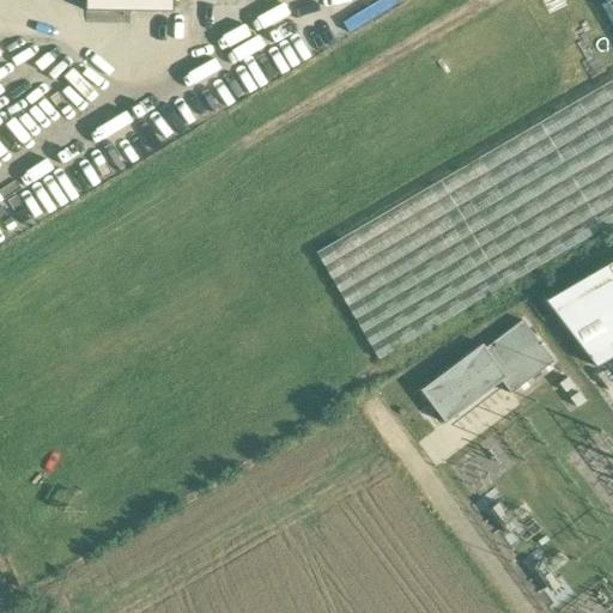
[(175,0),(85,0),(85,11),(176,13),(175,0)]
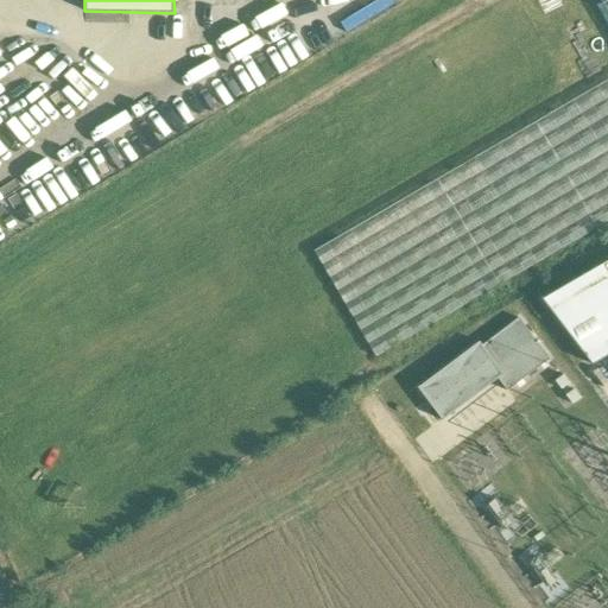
[(607,14),(607,80),(314,252),(375,358),(607,221),(607,0),(602,4),(607,14)]
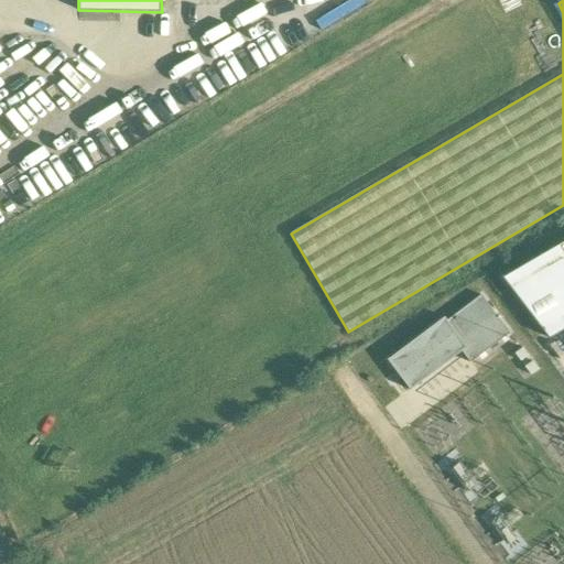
[(563,259),(556,246),(503,278),(550,338),(563,329),(563,259)]
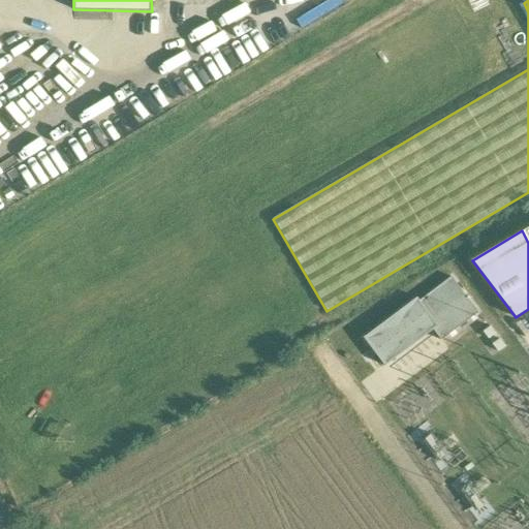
[(453,276),(419,301),(417,298),(365,337),(385,365),(433,329),(441,340),(478,312),(453,276)]
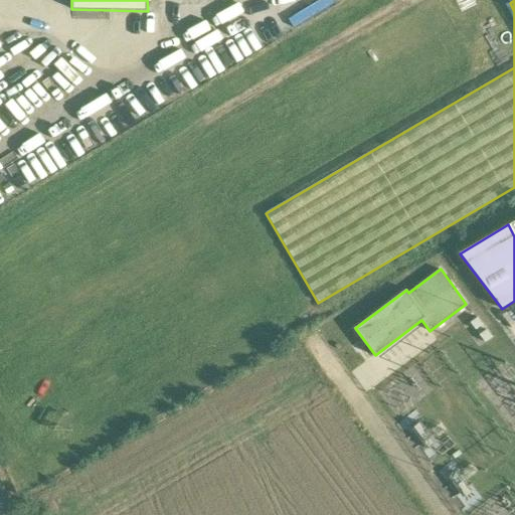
[(493,334),(480,316),(471,323),(484,341),(493,334)]
